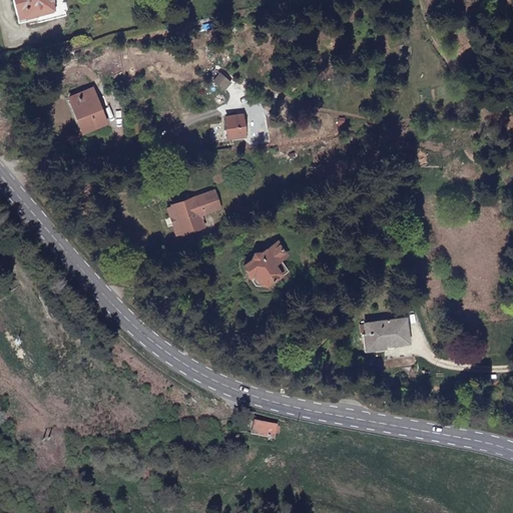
[(18,0),(20,7),(23,6),(25,14),(53,8),(55,17),(63,15),(59,0),(18,0)]
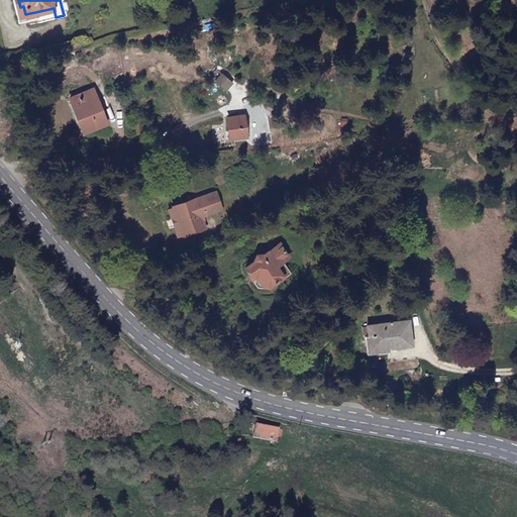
[(106,121),(93,90),(70,99),(83,129),(106,121)]
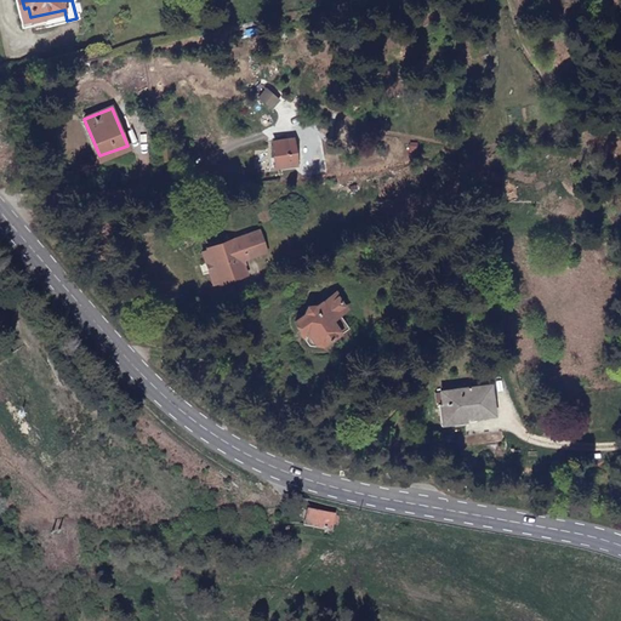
[(294,138),(272,141),(274,165),(296,164),(294,138)]
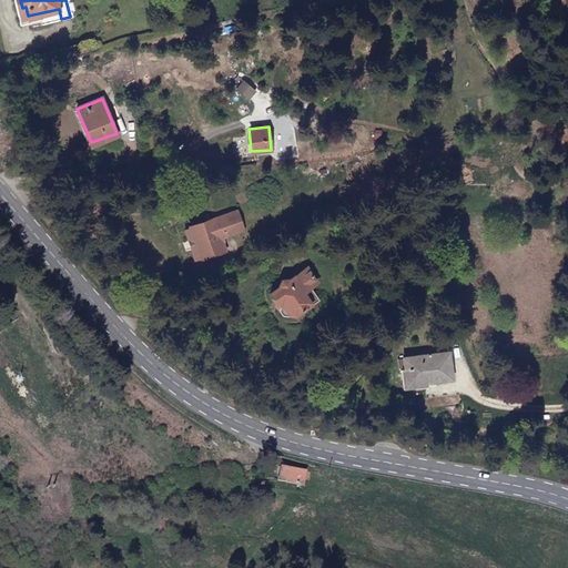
[(241,230),(234,212),(189,229),(189,231),(183,232),(194,261),(200,259),(201,261),(225,251),(221,239),(241,230)]
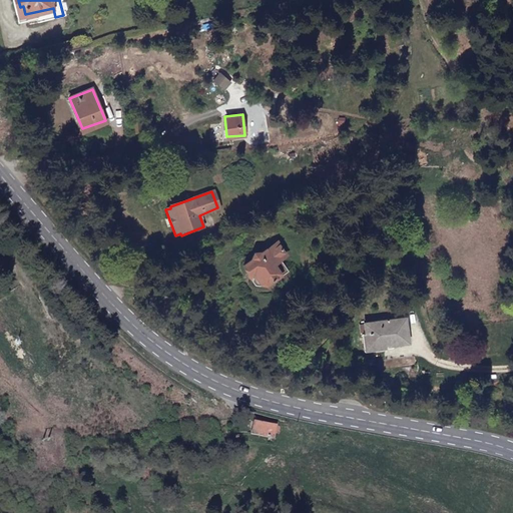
[(285,254),(276,241),(260,252),(255,251),(252,252),(253,254),(250,257),(252,259),(241,265),(250,278),(249,282),(252,286),(265,287),(265,284),(273,278),(275,280),(287,271),(279,259),(285,254)]
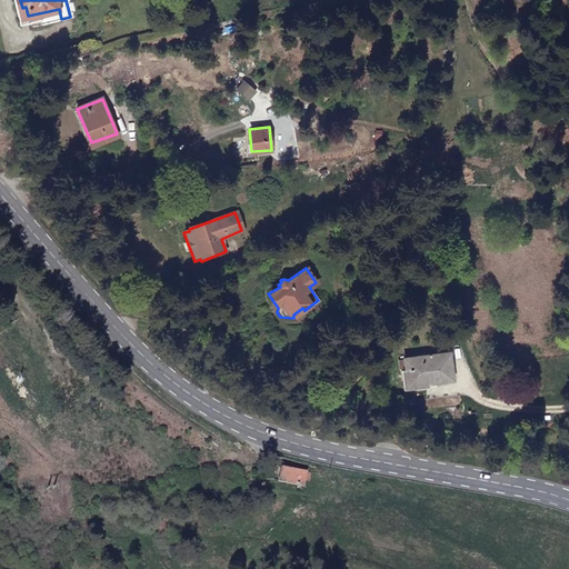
[(442,352),(395,360),(397,371),(399,371),(401,381),(416,379),(417,386),(447,381),(442,352)]
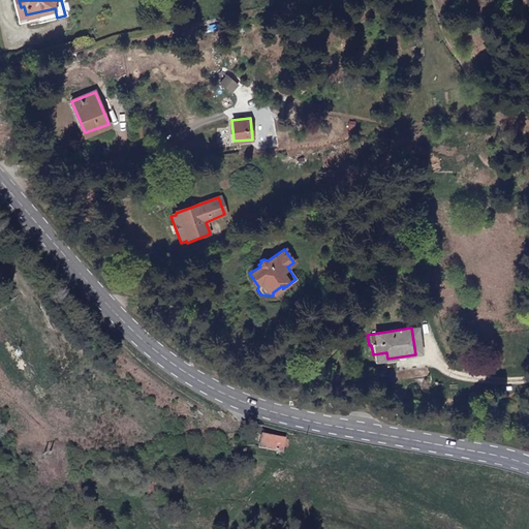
[(354,398),(365,402),(370,387),(360,384),(354,398)]
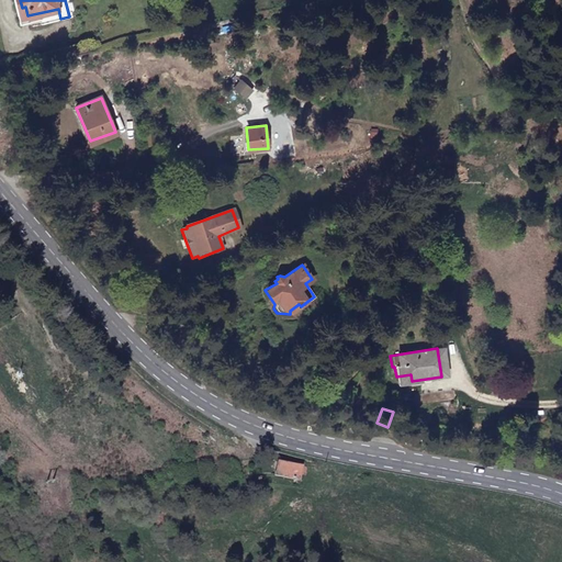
[(246,454),(250,449),(236,444),(234,448),(246,454)]
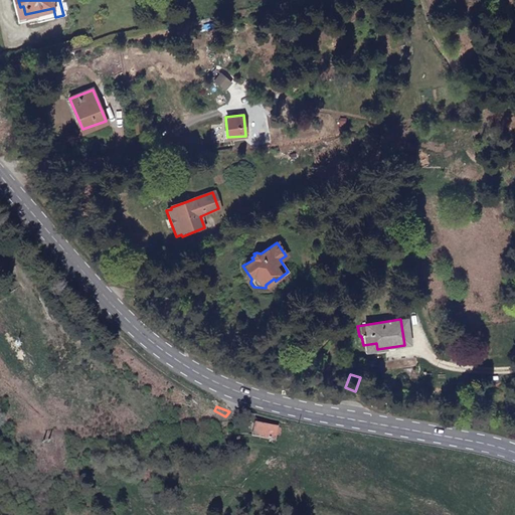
[(278,427),(255,422),(252,435),(275,440),(278,427)]
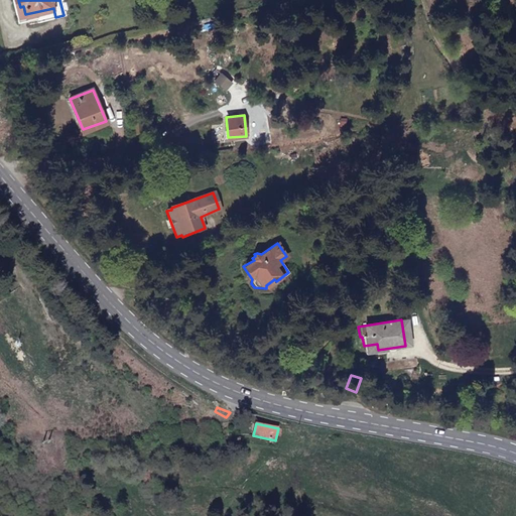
All buildings are outlined.
